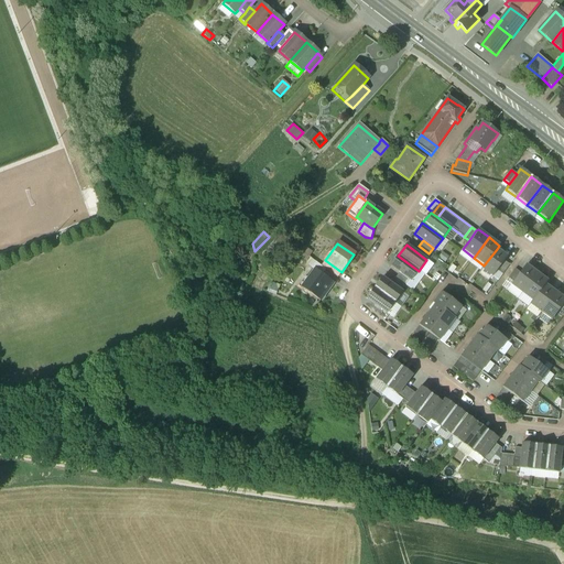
[(419,246),(415,251),(425,259),(429,253),(419,246)]
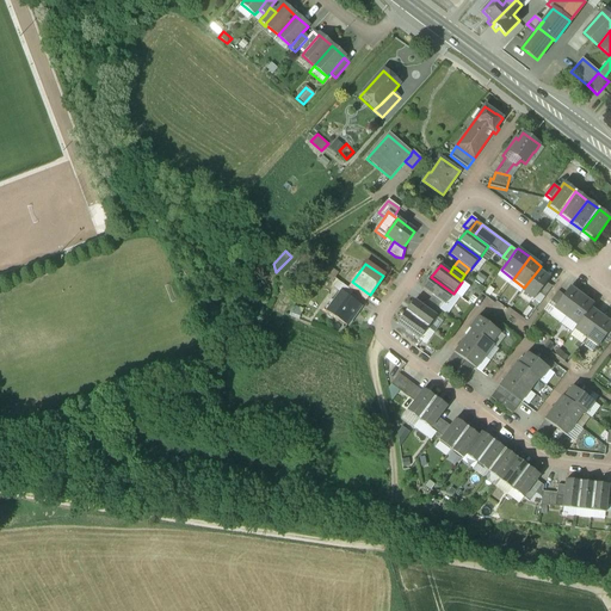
[(538,270),(524,288),(522,291),(534,300),(538,294),(547,283),(550,278),(538,270)]
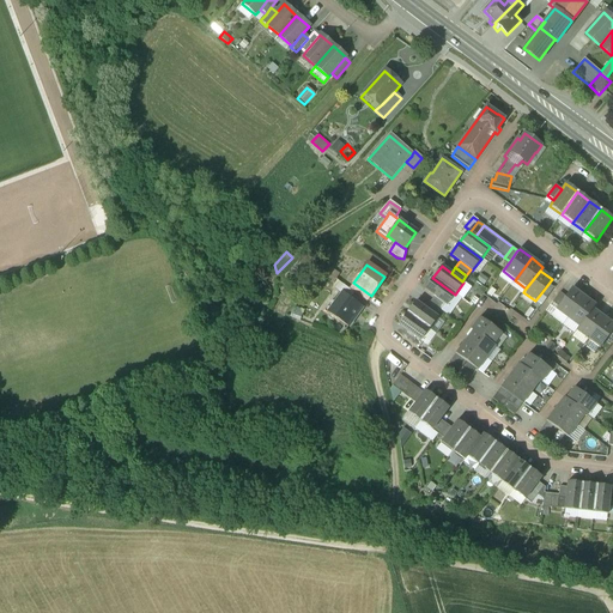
[(455,295),(432,278),(424,290),(434,297),(444,305),(447,307),(455,295)]
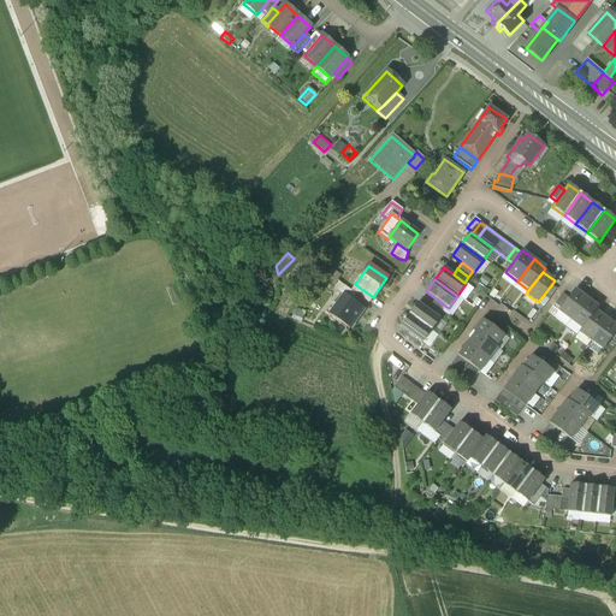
[(373,297),(355,284),(350,291),(355,295),(368,304),(373,297)]
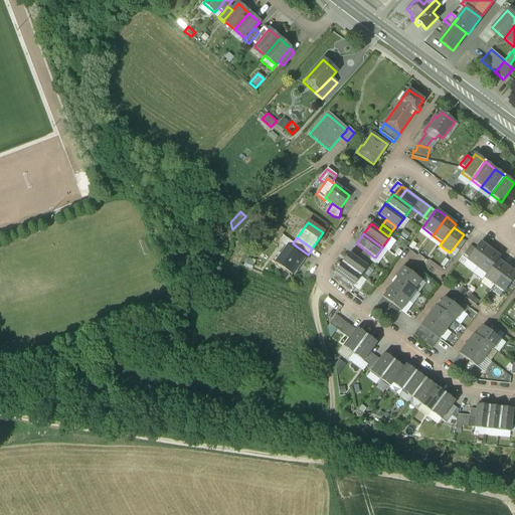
[(461,238),(454,247),(459,251),(465,242),(461,238)]
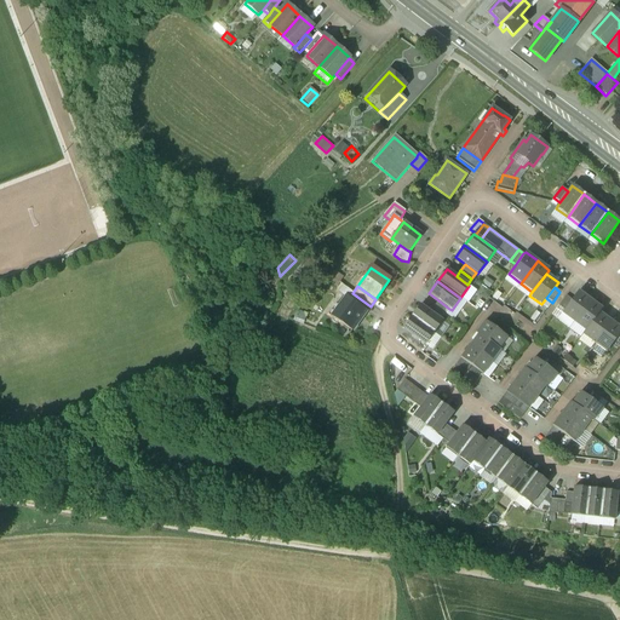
[(352,293),(348,290),(343,296),(345,298),(345,297),(354,303),(357,297),(352,293)]
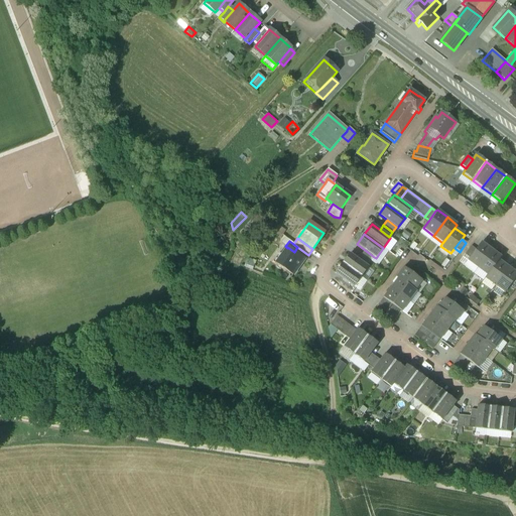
[(469,259),(468,261),(478,268),(491,250),(481,242),(476,250),(469,259)]
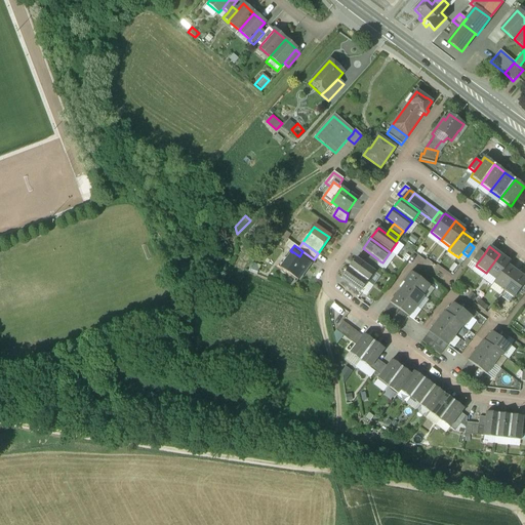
[(479,250),(473,259),(477,264),(484,254),(479,250)]
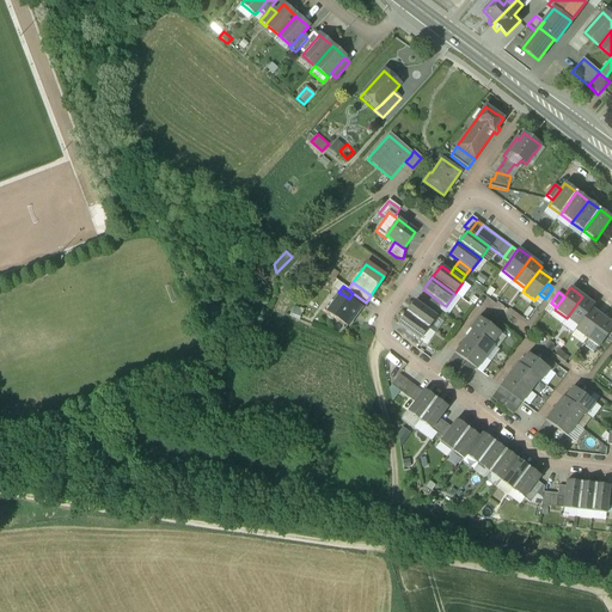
[(349,299),(341,293),(341,294),(326,313),(347,328),(362,307),(349,299)]
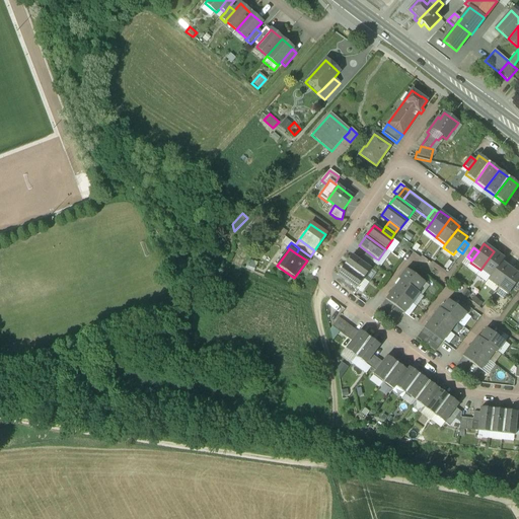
[(376,258),(367,251),(364,256),(372,263),(373,263),(376,258)]
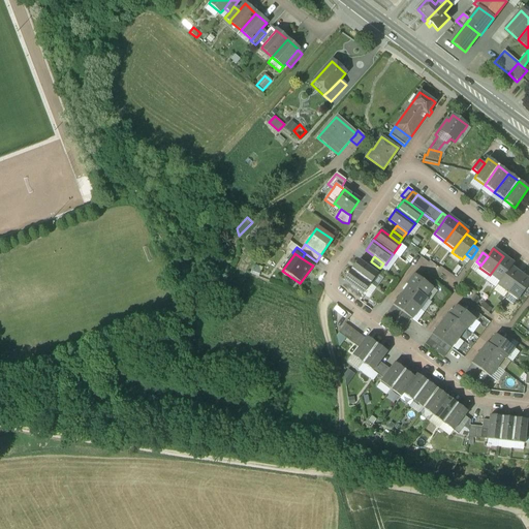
[(503,256),(490,275),(499,282),(511,267),(514,263),(503,256)]
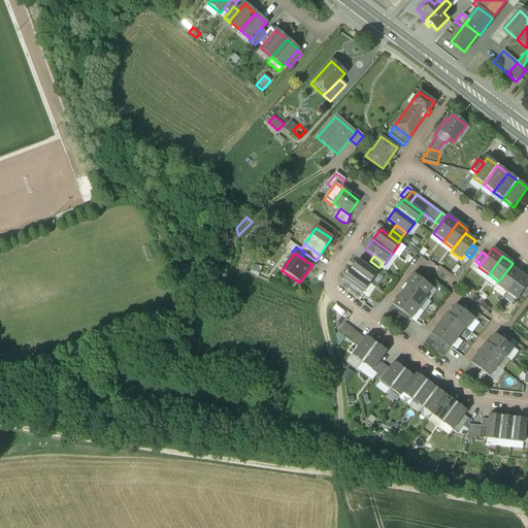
[(366,266),(358,260),(351,270),(369,284),(377,273),(375,272),(366,266)]
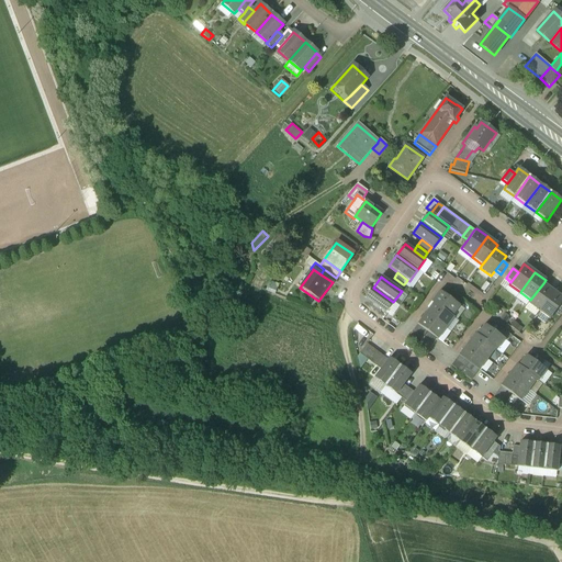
[(394,278),(393,278),(390,283),(400,290),(403,284),(394,278)]
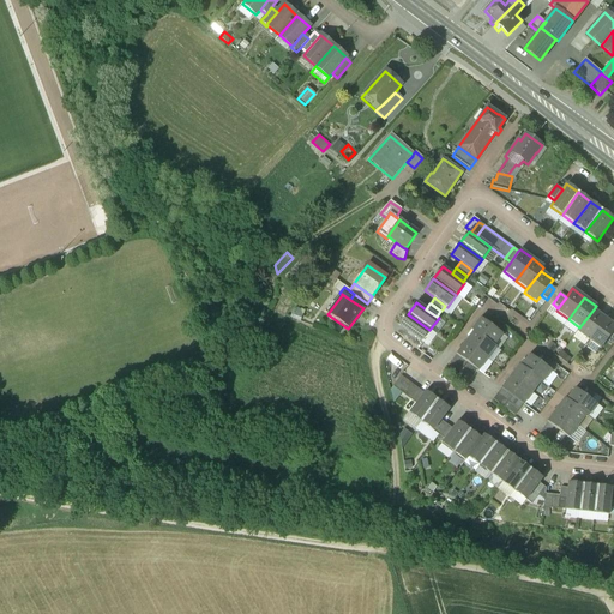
[(594,309),(579,327),(577,331),(589,341),(605,318),(594,309)]
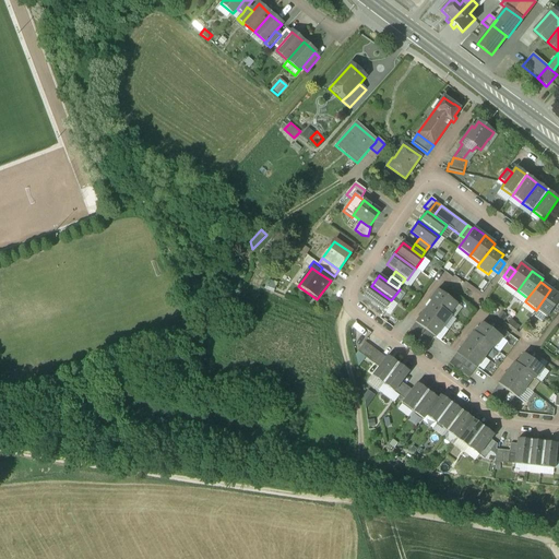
[(276,285),(270,283),(268,289),(274,292),(276,285)]
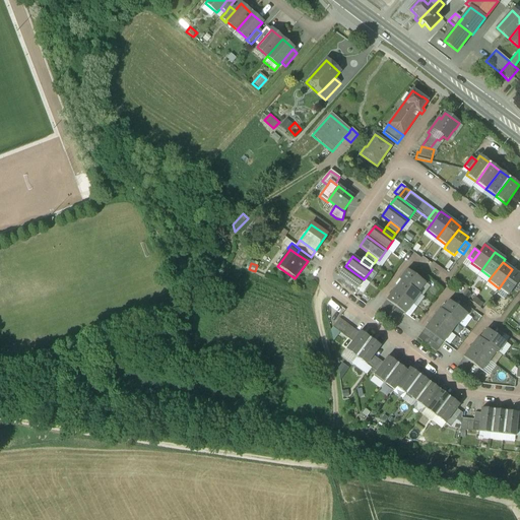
[(364,279),(345,266),(337,276),(339,277),(348,284),(356,289),(364,279)]
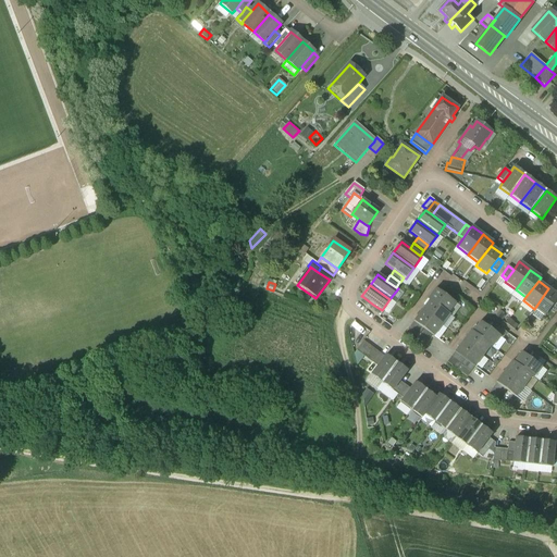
[(456,304),(435,288),(428,299),(429,301),(430,300),(447,314),(448,314),(456,304)]
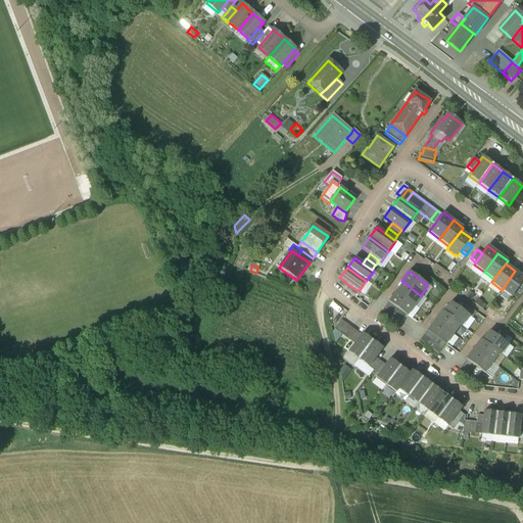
[(522,276),(515,271),(502,290),(512,297),(516,291),(522,282),(522,281),(522,276)]
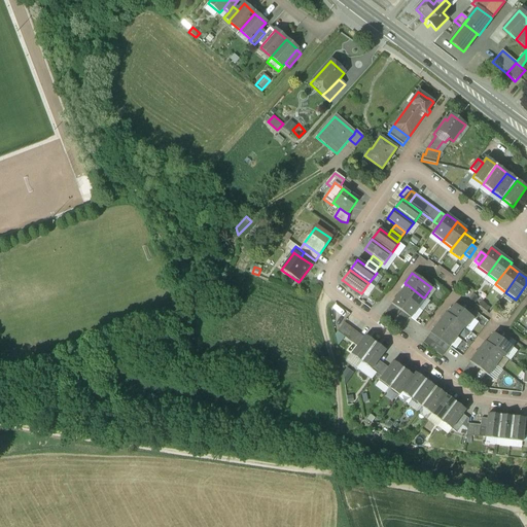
[(353,288),(344,281),(341,286),(350,293),(353,288)]
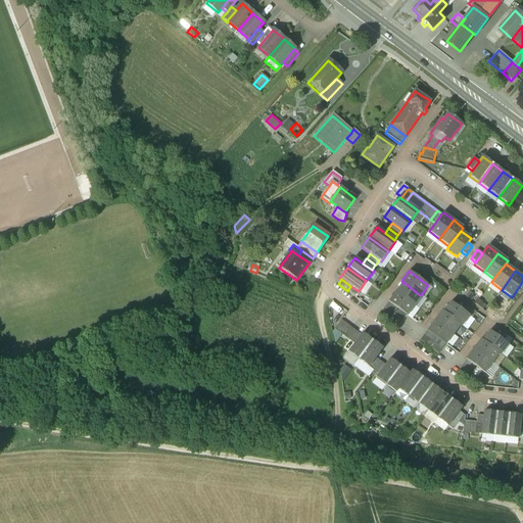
[(420,295),(403,282),(402,283),(395,292),(415,306),(422,296),(421,295),(420,295)]
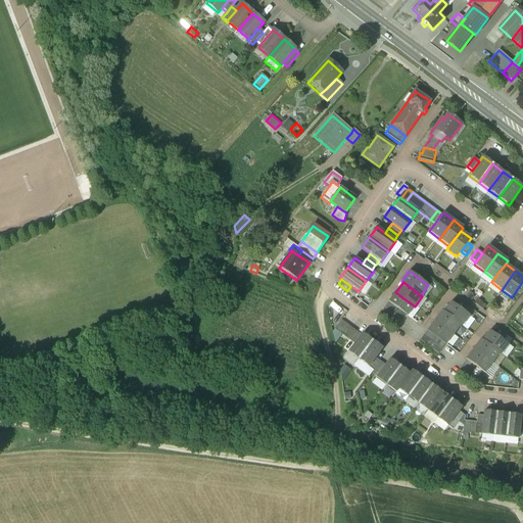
[(359,291),(350,286),(347,291),(357,297),(360,293),(359,291)]
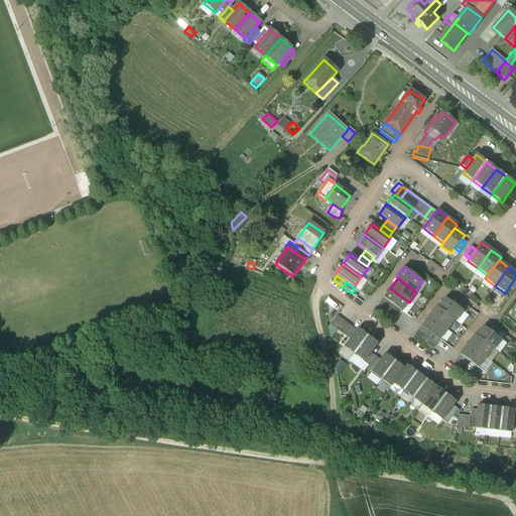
[(409,302),(390,288),(383,298),(392,305),(401,311),(402,312),(409,302)]
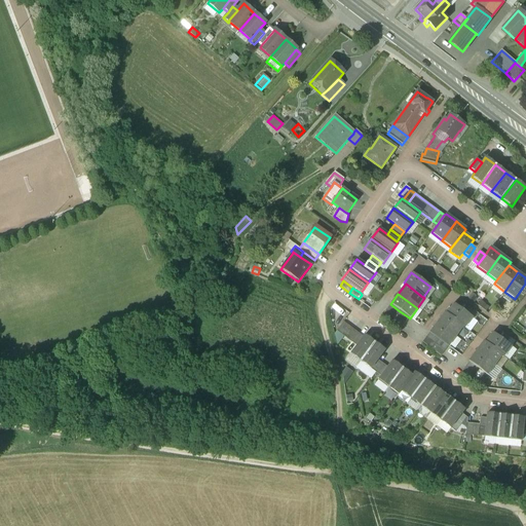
[(400,311),(390,304),(386,309),(396,316),(400,311)]
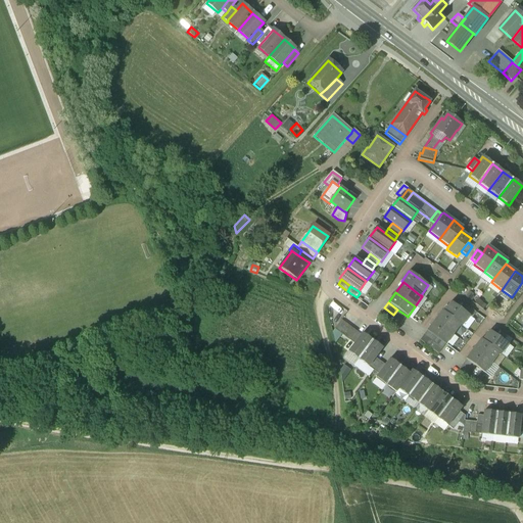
[(470,317),(450,302),(443,312),(443,313),(461,325),(461,326),(462,327),(470,317)]
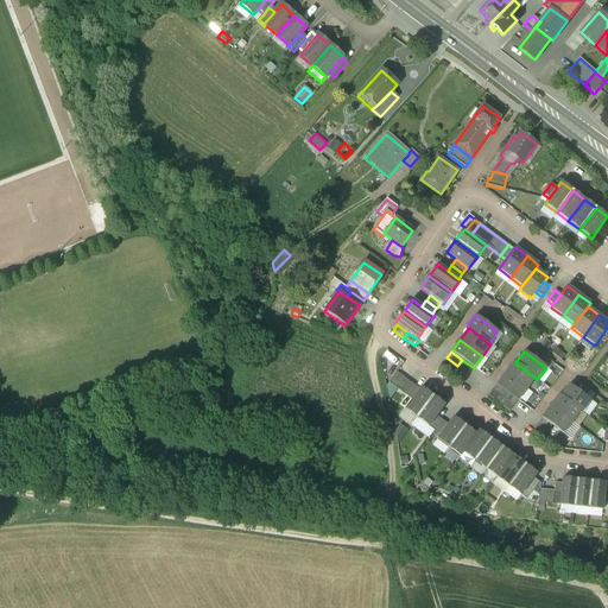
[(457,366),(447,358),(443,363),(454,371),(457,366)]
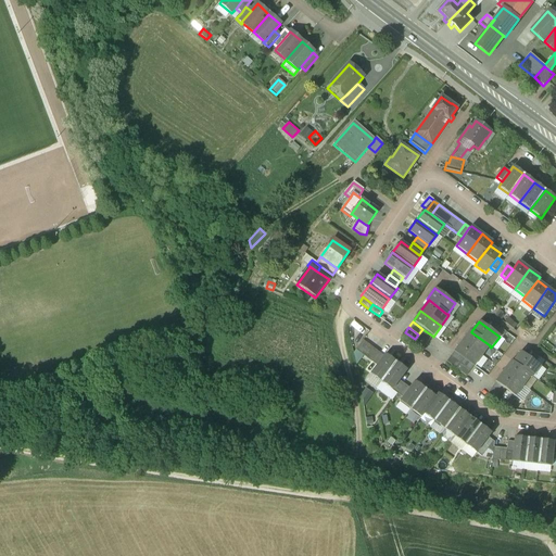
[(432,336),(422,329),(418,335),(428,341),(432,336)]
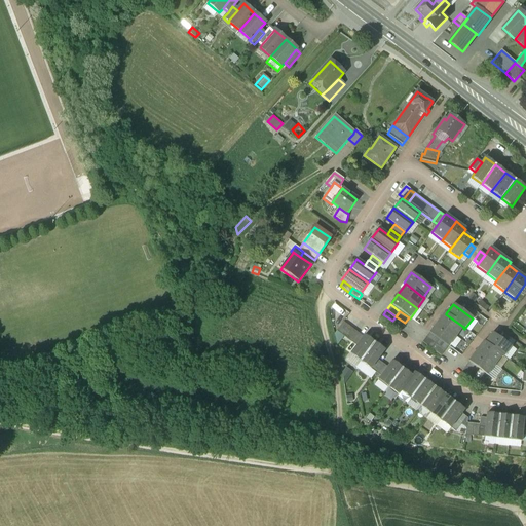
[(463,327),(446,314),(446,313),(445,312),(437,323),(456,337),(463,328),(463,327)]
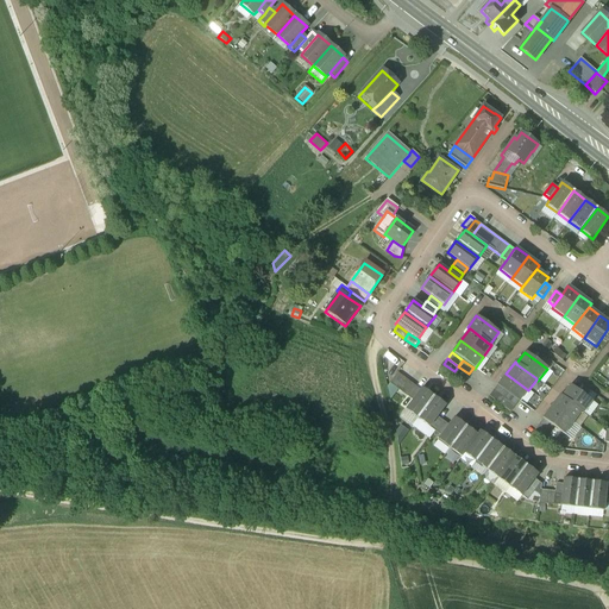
[(469,374),(458,366),(454,371),(465,380),(469,374)]
